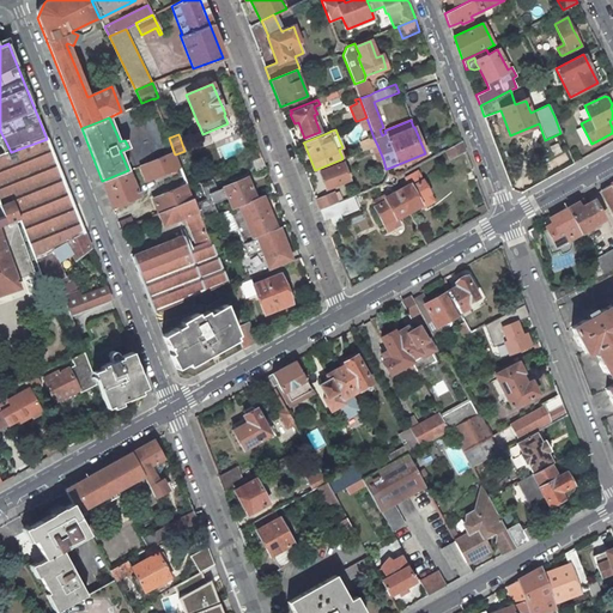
[(363,146),(364,150),(372,147),(377,145),(374,138),(362,143),(363,146)]
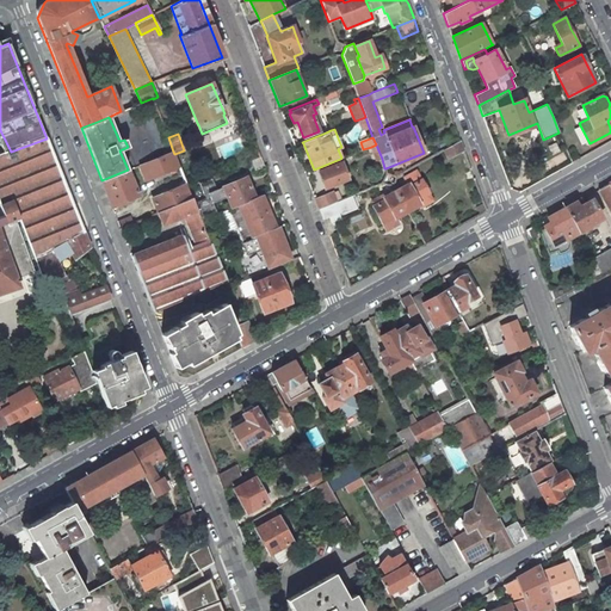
[(12,199),(36,260),(45,254),(62,245),(66,242),(84,232),(73,205),(47,139),(11,152),(0,155),(0,204),(12,199)]
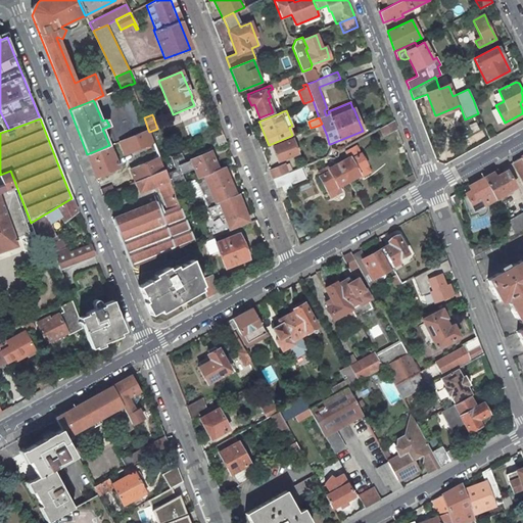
[(384,136),(397,129),(393,121),(379,129),(384,136)]
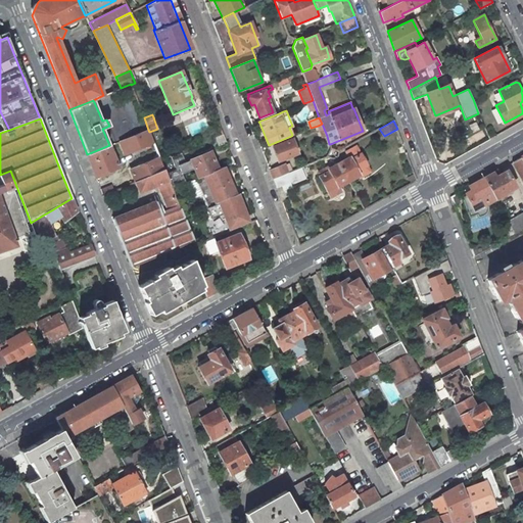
[(322,124),(318,126),(323,138),(327,136),(322,124)]
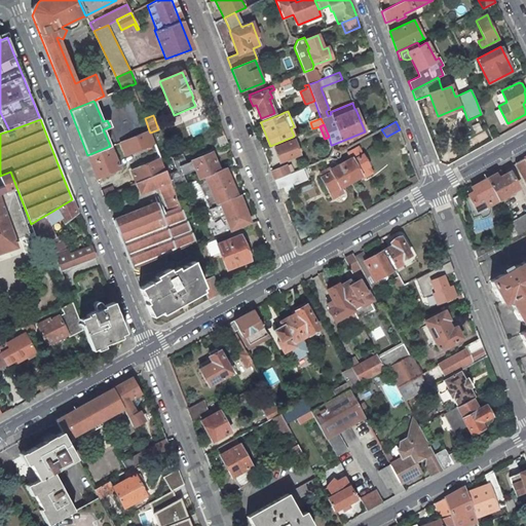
[(125,155),(154,143),(150,133),(149,130),(145,132),(120,142),(125,155)]
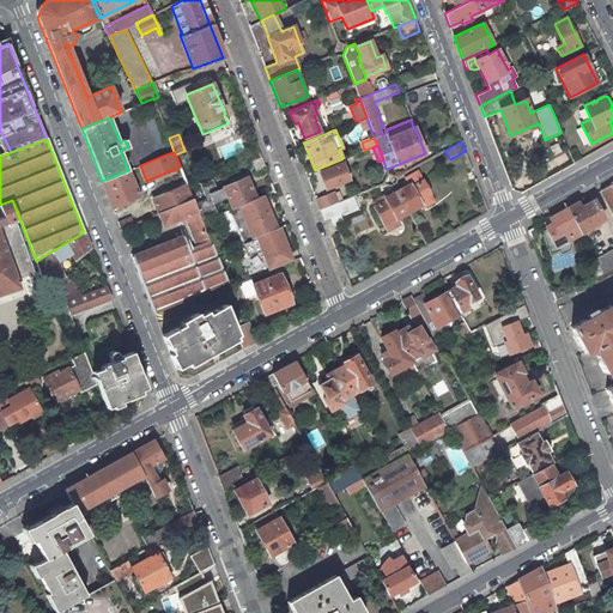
[(250,171),(265,165),(261,157),(248,163),(250,171)]
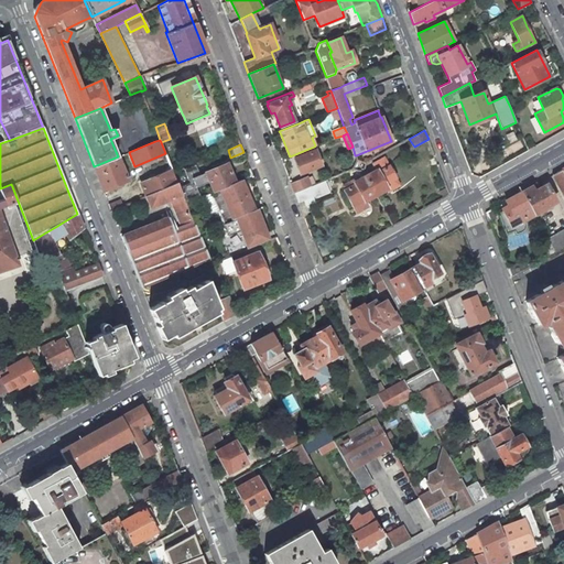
[(321,165),(314,147),(303,151),(305,154),(294,159),(300,173),(318,165),(321,165)]
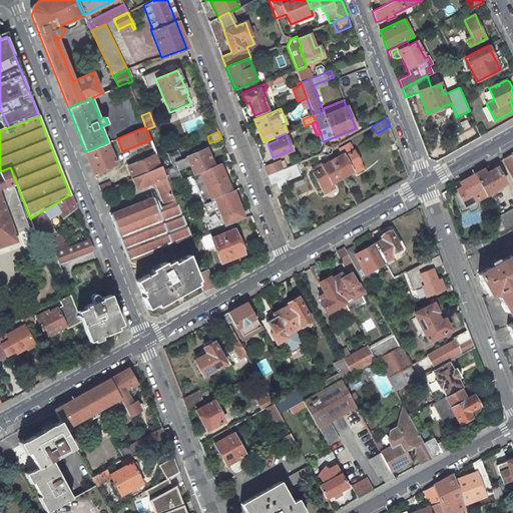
[(94,173),(116,164),(115,162),(119,161),(115,153),(112,154),(107,142),(85,151),(94,173)]
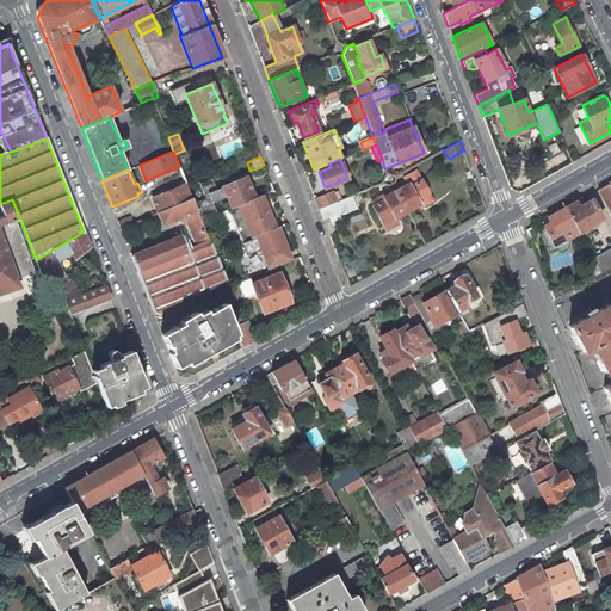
[(408,185),(396,191),(407,211),(419,204),(420,208),(432,201),(415,171),(403,178),(408,185)]
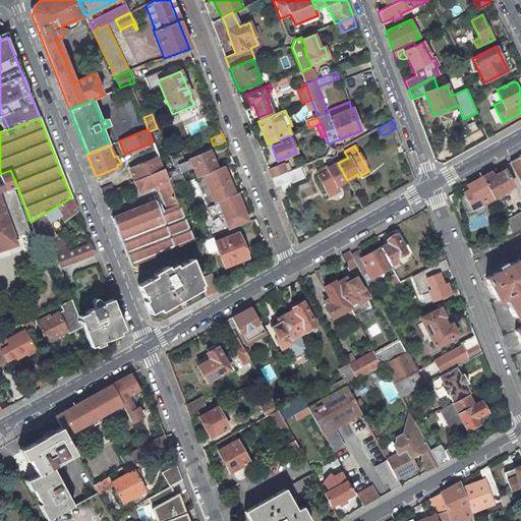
[(193,167),(197,177),(204,175),(217,169),(210,151),(189,159),(184,161),(180,152),(169,156),(175,169),(165,173),(172,188),(185,182),(181,172),(193,167)]
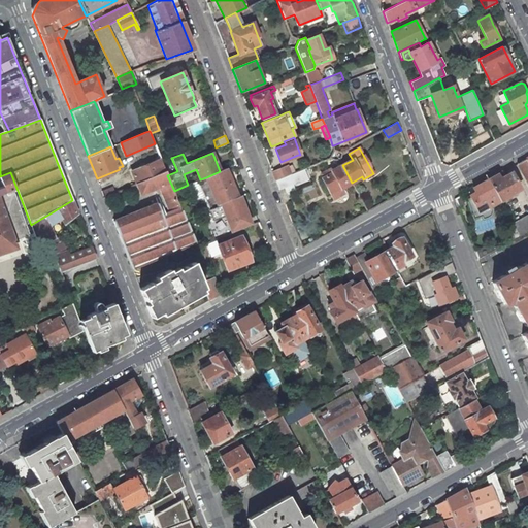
[(132,171),(136,184),(165,171),(162,162),(161,159),(132,171)]
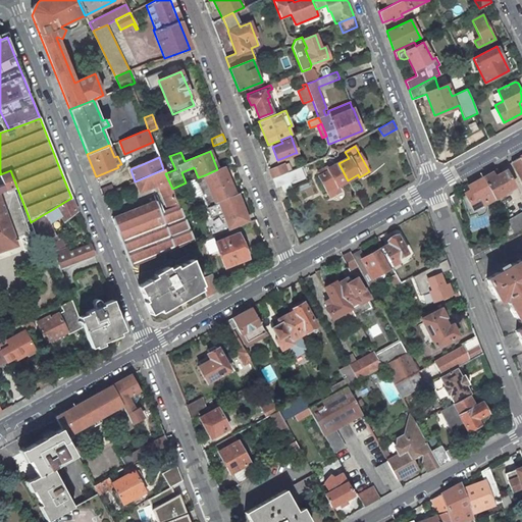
[(521,160),(520,157),(511,162),(521,181),(521,214),(508,222),(514,235),(521,229),(521,160)]
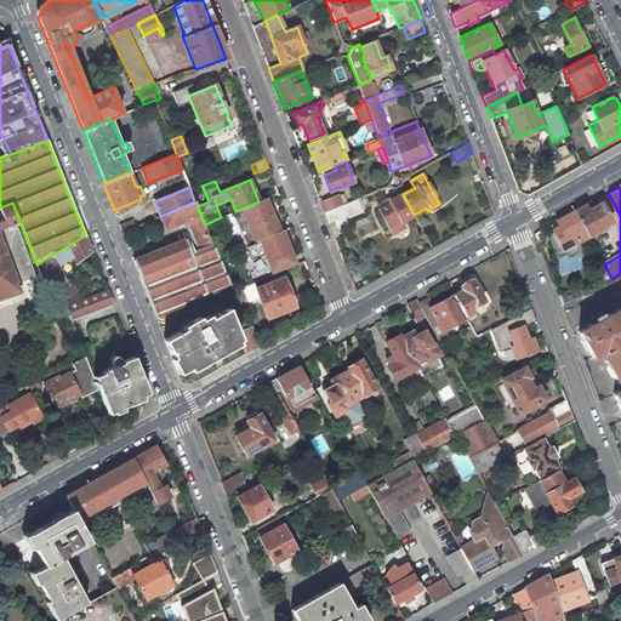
[(380,210),(393,233),(402,228),(399,222),(403,221),(414,215),(403,194),(391,201),(389,199),(379,205),(381,210),(380,210)]
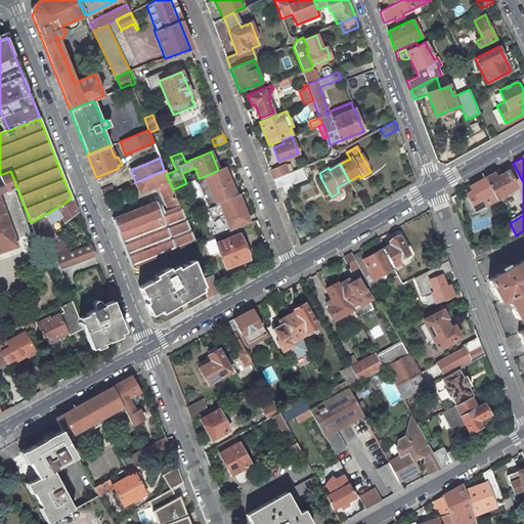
[(285,165),(270,171),(273,179),(288,173),(285,165)]
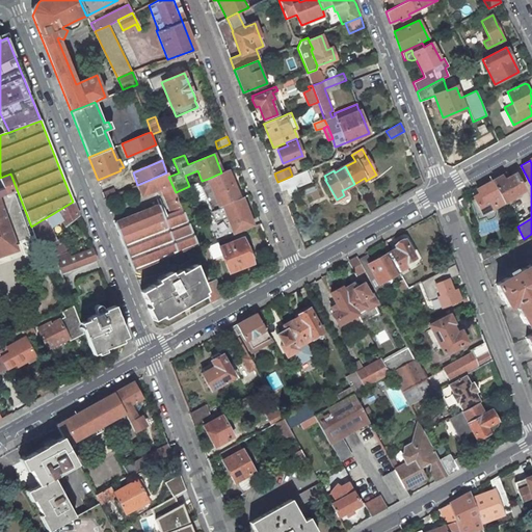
[(240,198),(228,169),(221,173),(208,179),(202,181),(198,182),(206,198),(211,211),(219,207),(222,206),(240,198)]
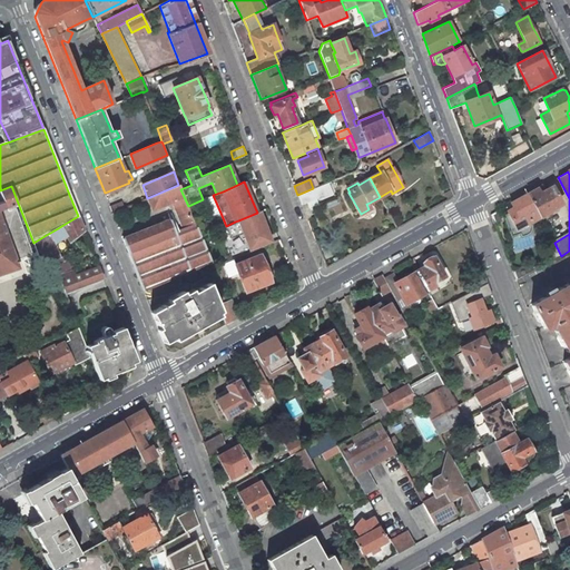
[(317,200),(333,195),(328,183),(313,188),(297,195),(302,205),(307,202),(316,198),(317,200)]
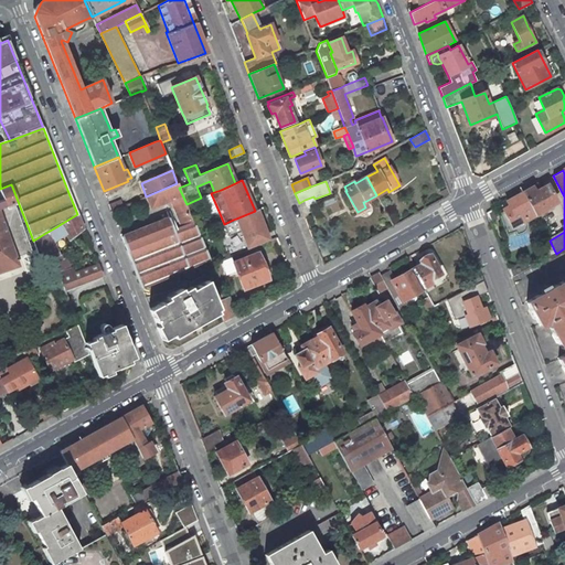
[(172,224),(169,216),(121,236),(142,289),(195,266),(210,260),(199,234),(187,204),(179,188),(177,183),(146,196),(151,209),(172,200),(183,227),(178,228),(174,230),(172,224)]
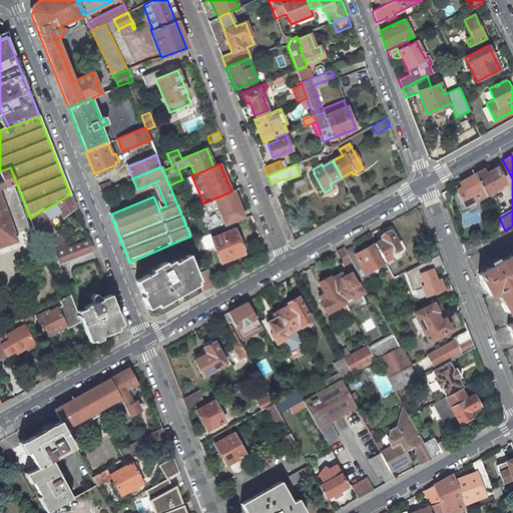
[(495,189),(505,183),(497,168),(490,171),(487,167),(475,174),(486,195),(495,190),(495,189)]
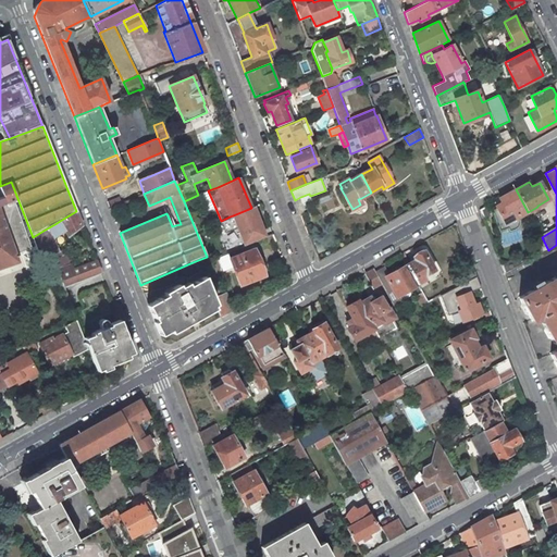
[(494,218),(499,233),(508,229),(509,232),(517,229),(518,226),(519,222),(518,218),(528,212),(516,189),(499,199),(502,203),(496,207),(497,208),(494,209),(497,217),(494,218)]
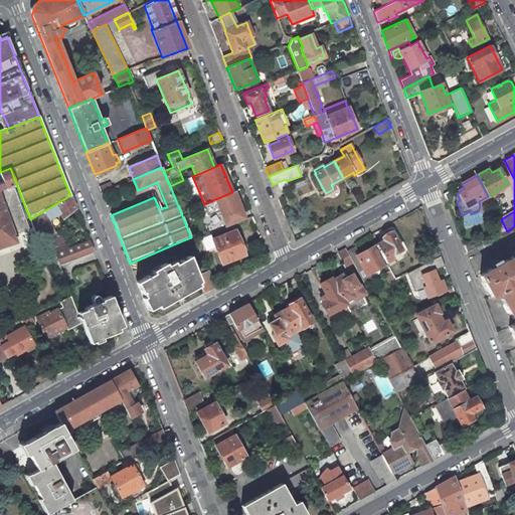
[(29,229),(10,178),(10,179),(9,180),(8,182),(8,184),(7,185),(8,189),(8,191),(5,192),(5,193),(5,194),(4,194),(4,195),(3,195),(3,196),(2,196),(1,196),(1,195),(0,195),(14,235),(20,233),(21,236),(23,237),(25,238),(28,237),(26,230),(29,229)]
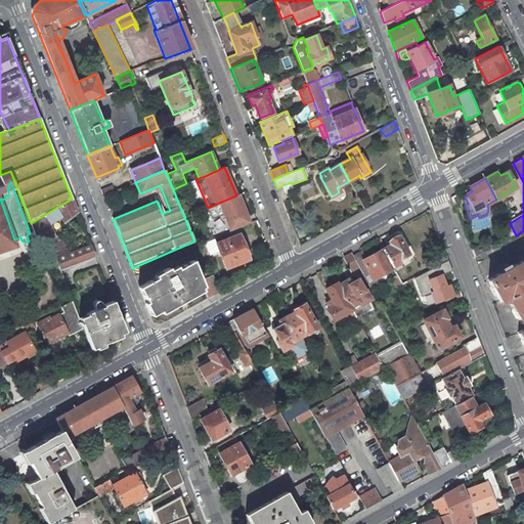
[(8,192),(7,188),(8,187),(8,185),(9,183),(10,182),(0,185),(0,199),(1,199),(1,200),(2,200),(3,200),(3,199),(4,199),(4,198),(5,198),(5,197),(5,195),(8,194),(8,192)]
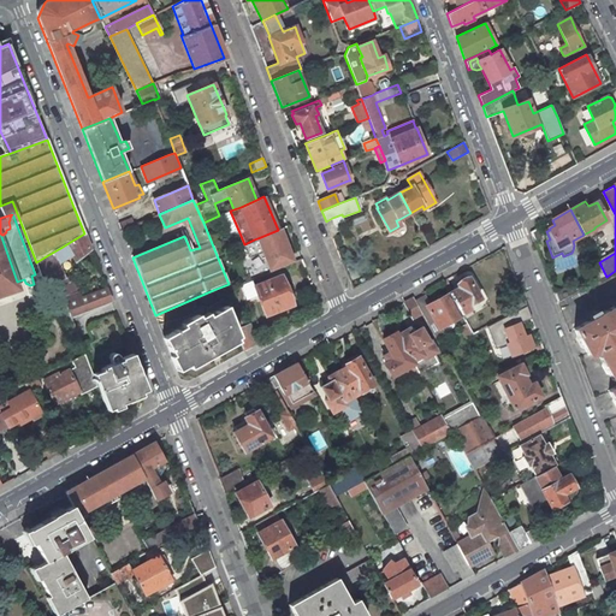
[(337,231),(332,218),(326,221),(331,234),(337,231)]
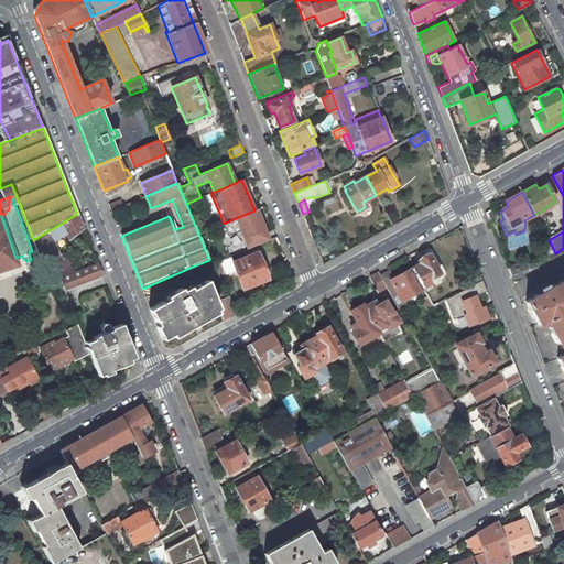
[(119,201),(109,204),(111,210),(121,206),(119,201)]
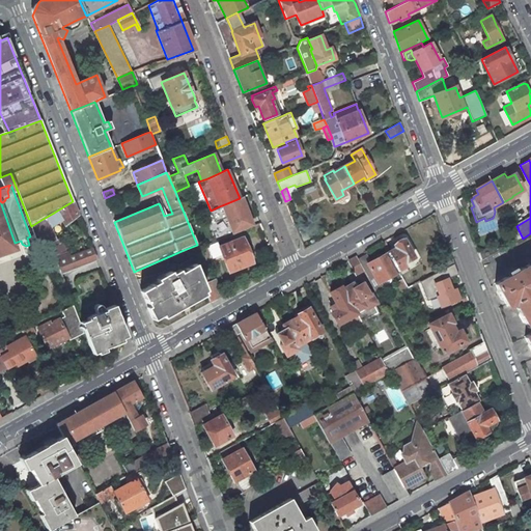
[(468,205),(463,196),(457,200),(460,208),(468,205)]
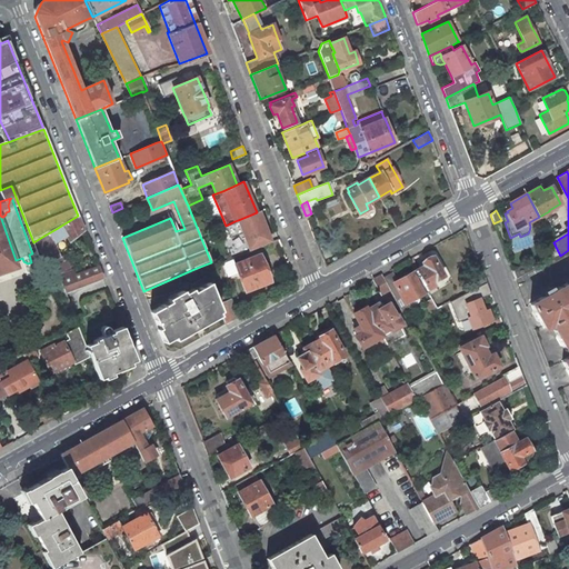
[(271,242),(259,211),(257,212),(238,220),(250,251),(271,242)]
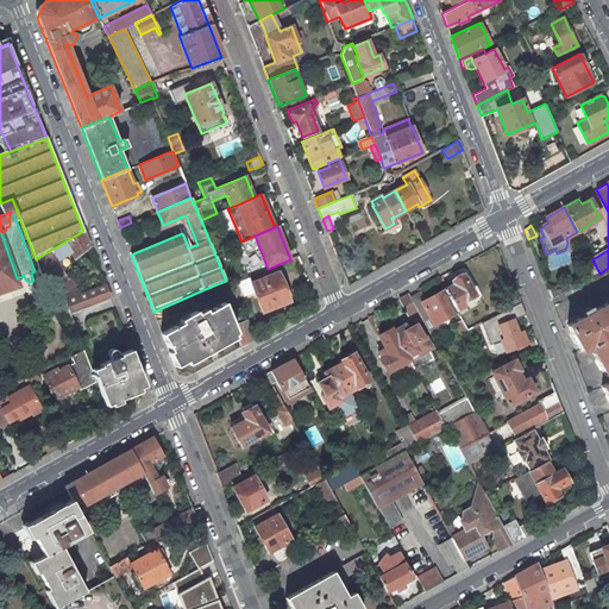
[(0,293),(20,287),(17,278),(0,231),(0,293)]
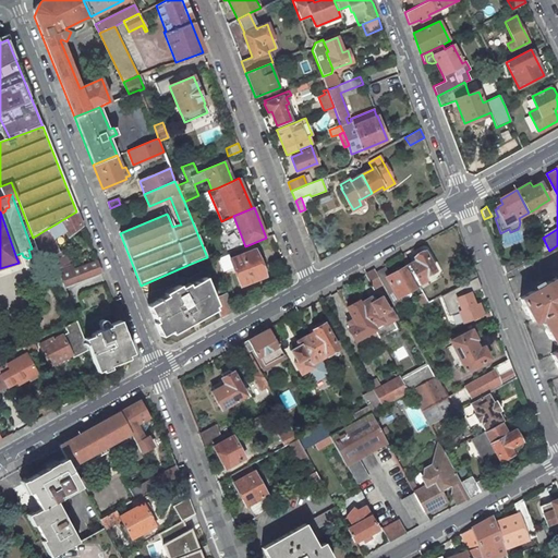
[(76,211),(60,221),(69,238),(83,226),(76,211)]
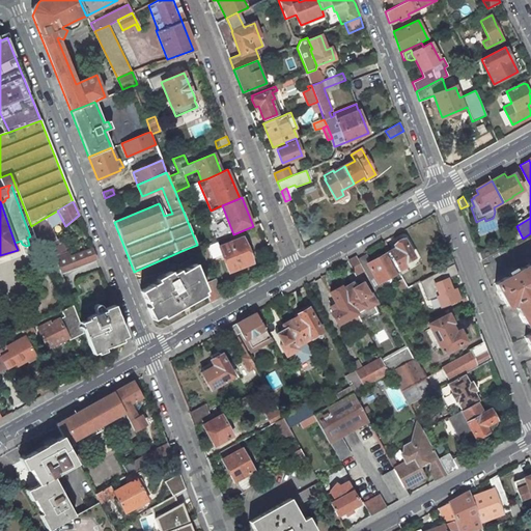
[(54,213),(39,221),(47,240),(54,256),(61,254),(49,222),(56,218),(54,213)]
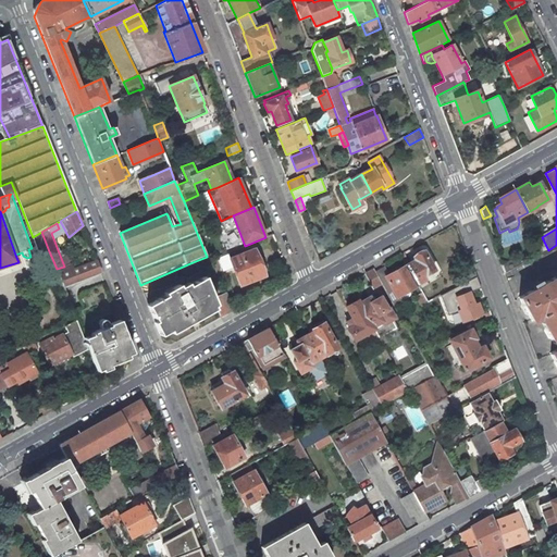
[(32,237),(39,255),(49,251),(41,232),(33,237),(32,237)]
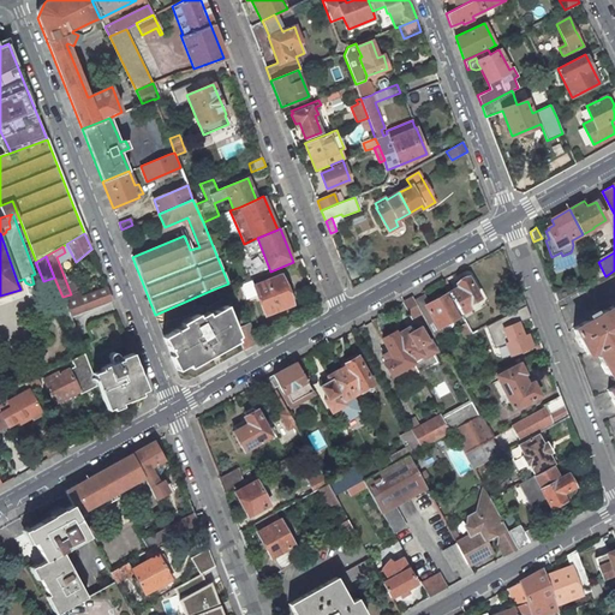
[(292,304),(281,275),(254,286),(258,298),(264,315),(292,304)]
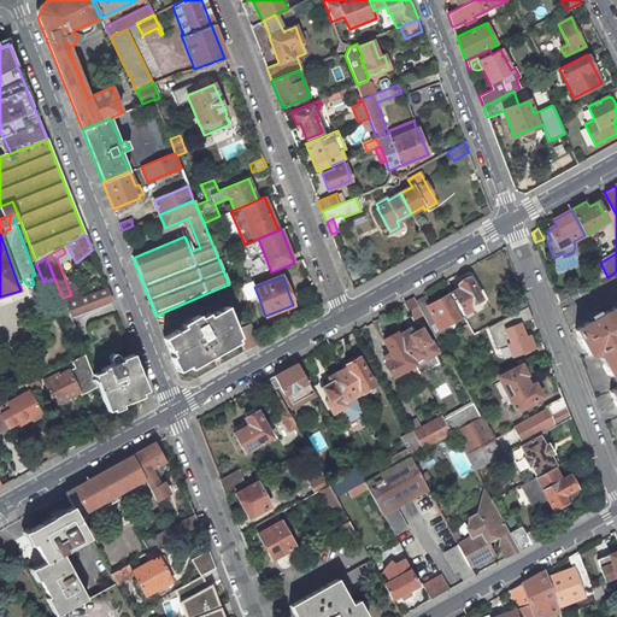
[(459,288),(450,293),(463,316),(471,310),(469,306),(481,299),(469,277),(458,285),(459,288)]
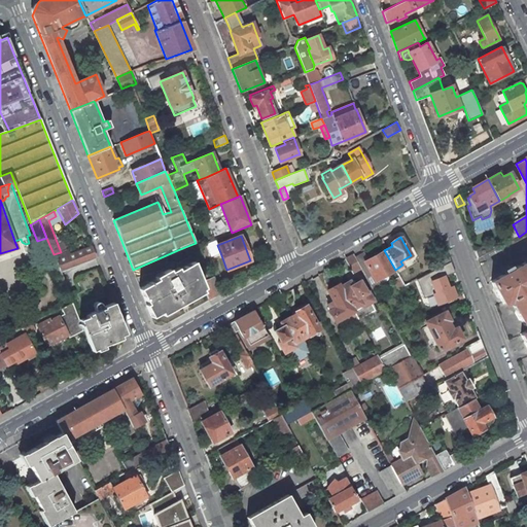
[(494,240),(475,251),(478,259),(490,253),(498,248),(494,240)]
